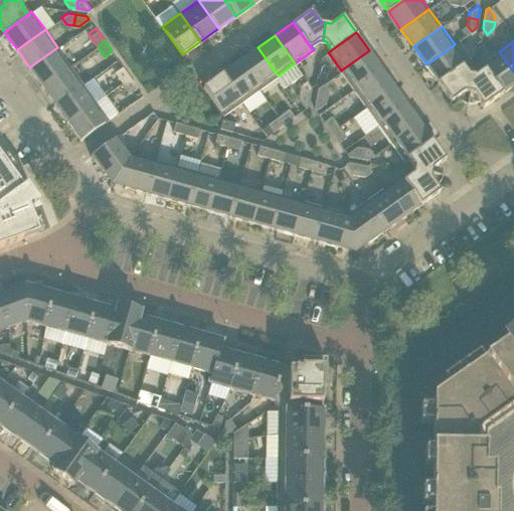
[(455,44),(426,64),(439,82),(463,65),(467,62),(466,60),(455,44)]
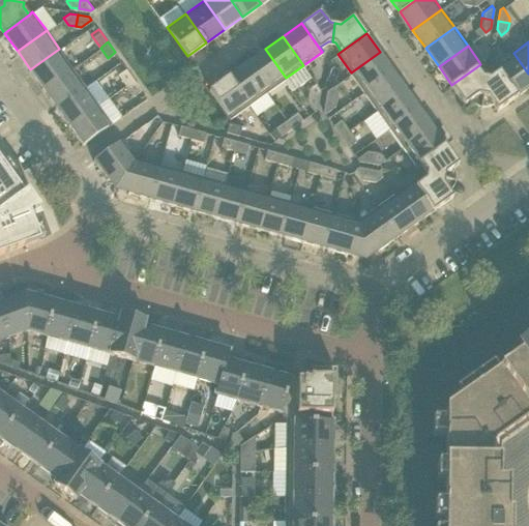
[(59,49),(30,69),(43,88),(72,67),(59,49)]
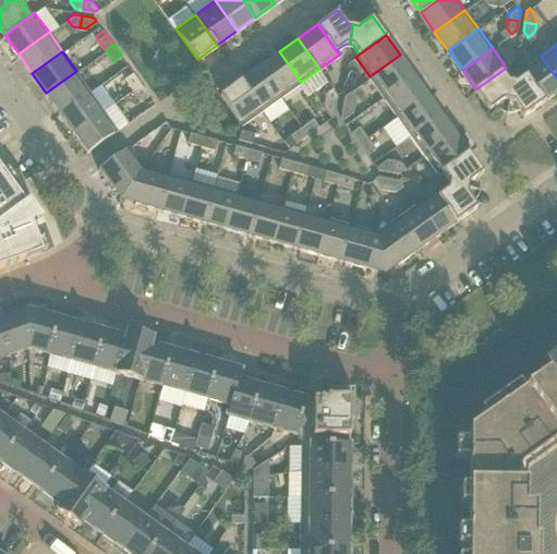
[(301,82),(279,51),(259,65),(281,96),(301,82)]
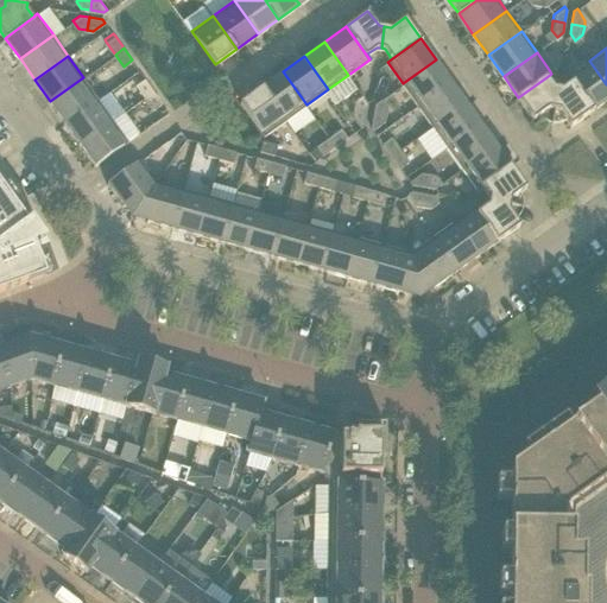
[(450,80),(436,59),(403,83),(417,105),(450,80)]
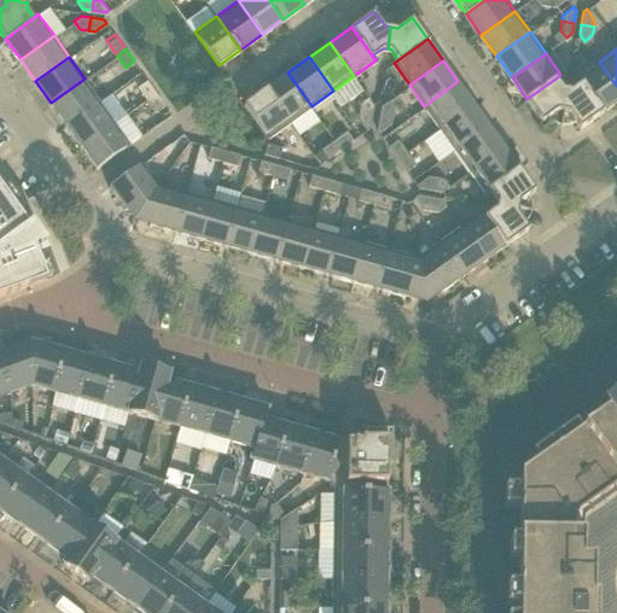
[(616,86),(599,62),(578,76),(603,111),(616,100),(616,86)]
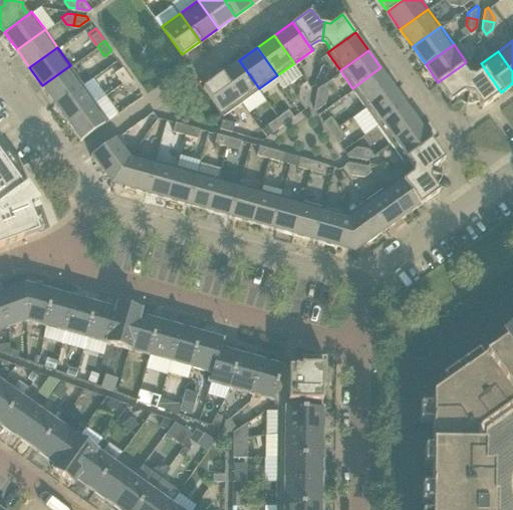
[(239,60),(221,72),(242,101),(259,88),(239,60)]
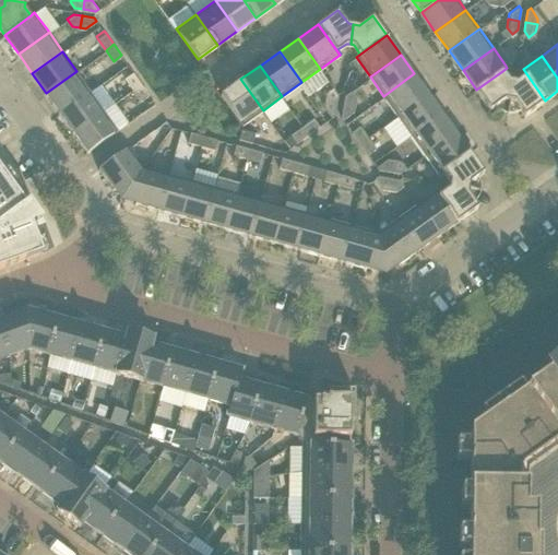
[(517,81),(512,80),(510,99),(515,101),(525,115),(545,101),(523,69),(522,70),(525,74),(517,81)]
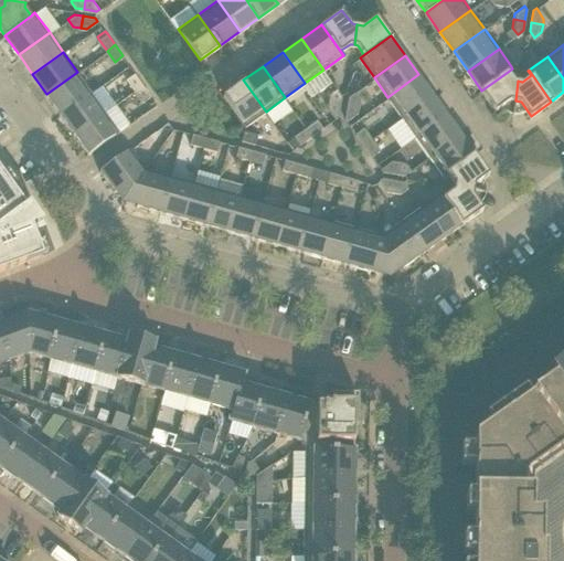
[(77,72),(46,94),(60,113),(92,91),(77,72)]
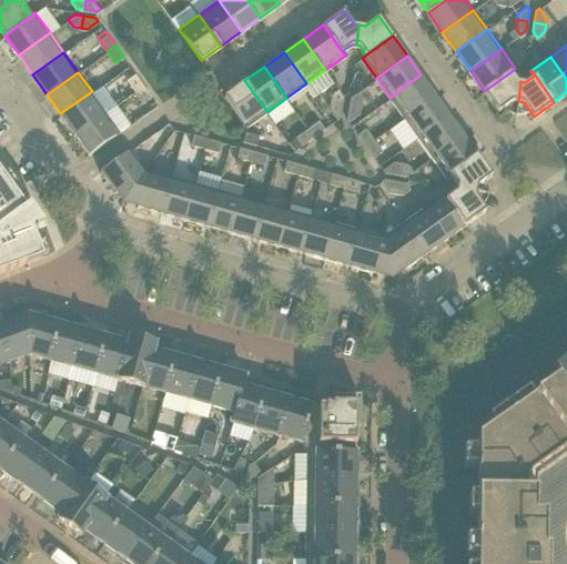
[(135,90),(143,84),(135,72),(128,79),(135,90)]
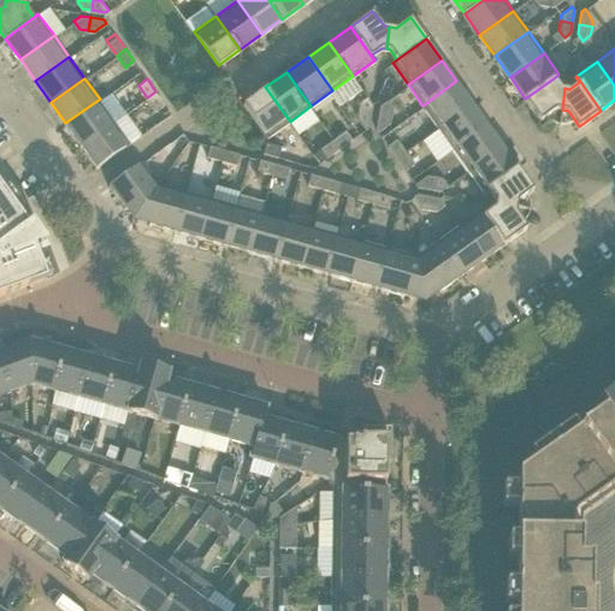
[(561,87),(554,78),(525,99),(540,119),(556,108),(562,110),(565,88),(561,87)]
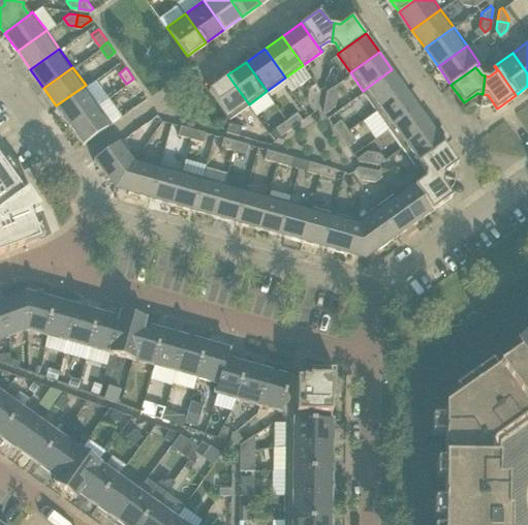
[(405,88),(392,69),(363,91),(376,109),(405,88)]
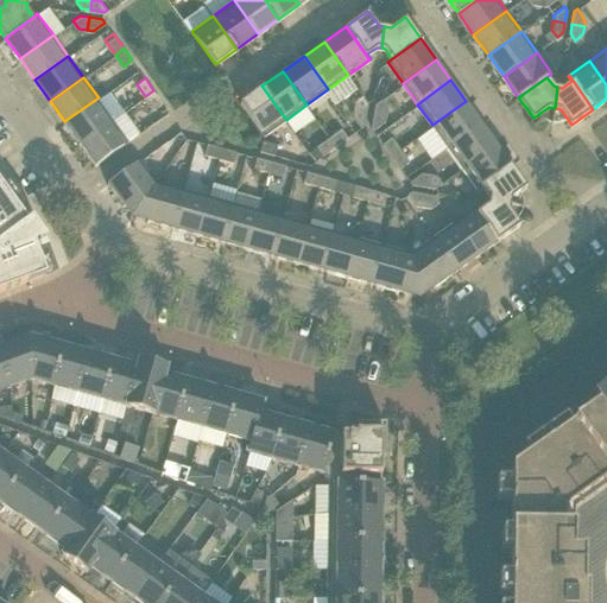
[(286,120),(261,86),(240,101),(264,135),(286,120)]
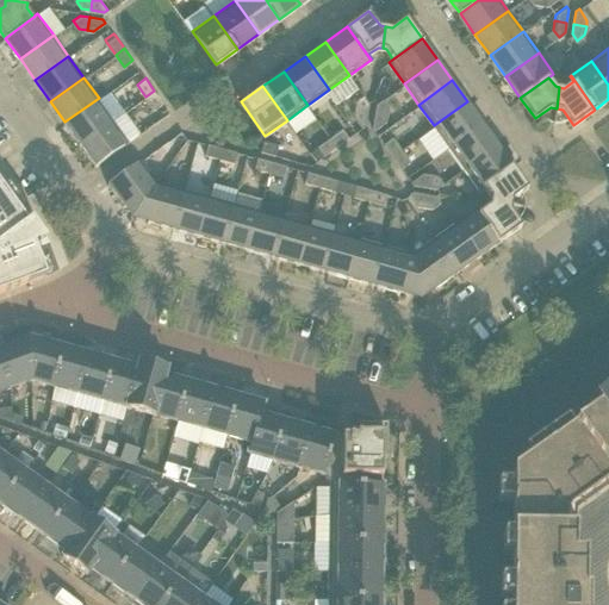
[(163,103),(154,91),(145,97),(154,108),(163,103)]
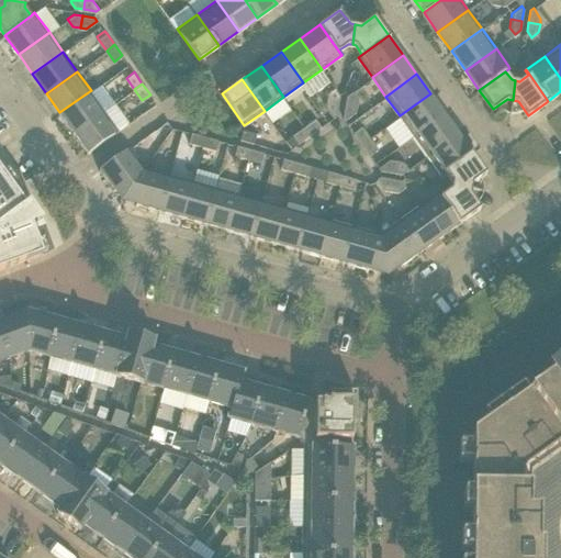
[(328,92),(327,100),(339,102),(340,93),(336,88),(328,92)]
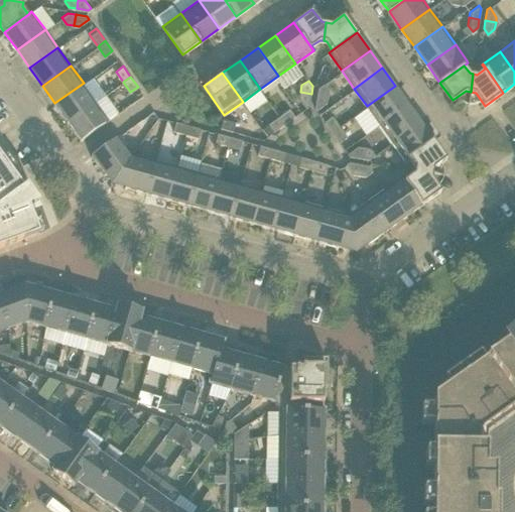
[(84,83),(54,103),(68,121),(96,101),(84,83)]
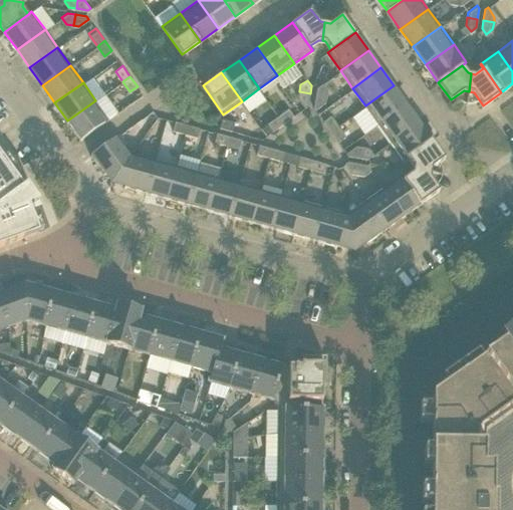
[(317,86),(316,94),(326,96),(328,89),(323,82),(317,86)]
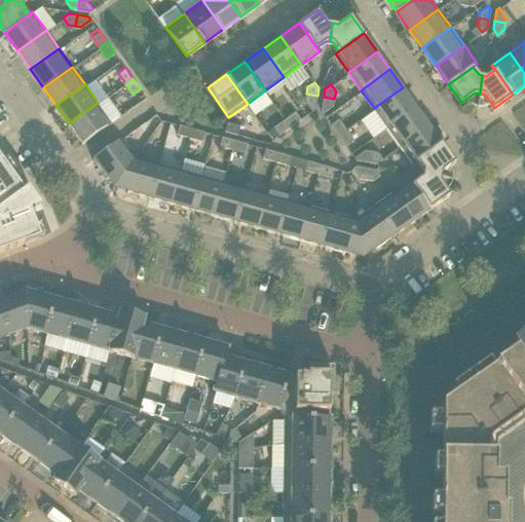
[(416,106),(403,87),(374,108),(387,126),(416,106)]
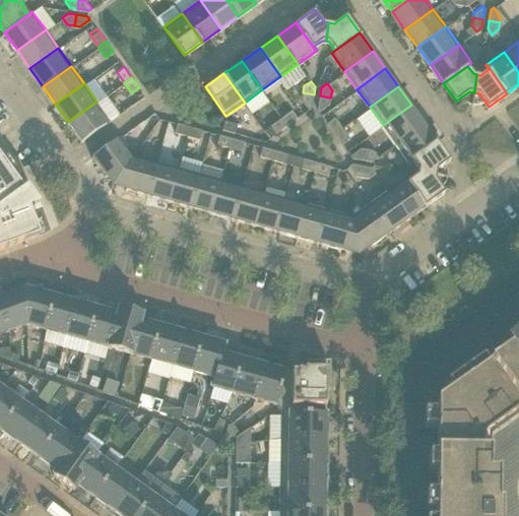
[(314,94),(303,92),(302,99),(309,108),(312,106),(314,94)]
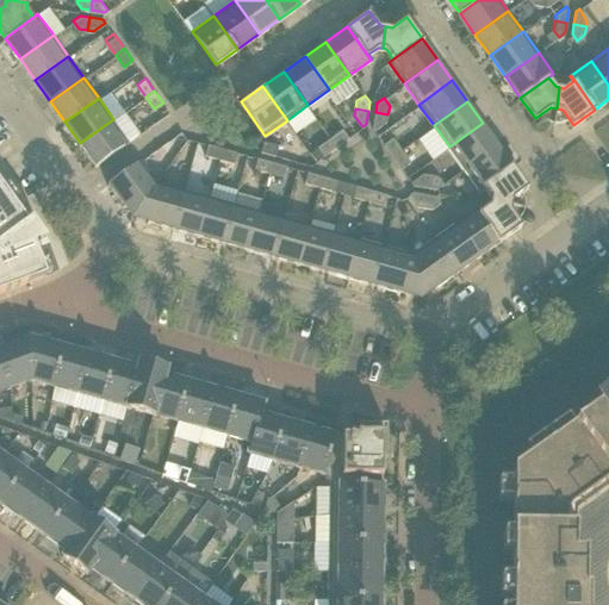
[(387,114),(376,112),(373,125),(376,129),(386,120),(387,114)]
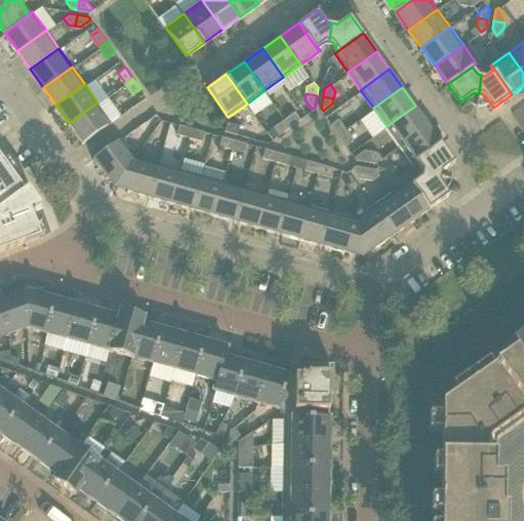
[(97,103),(69,123),(82,142),(111,121),(97,103)]
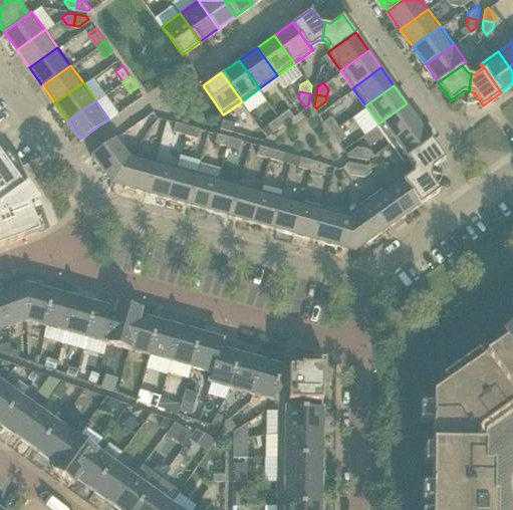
[(419,121),(407,103),(378,123),(391,142),(419,121)]
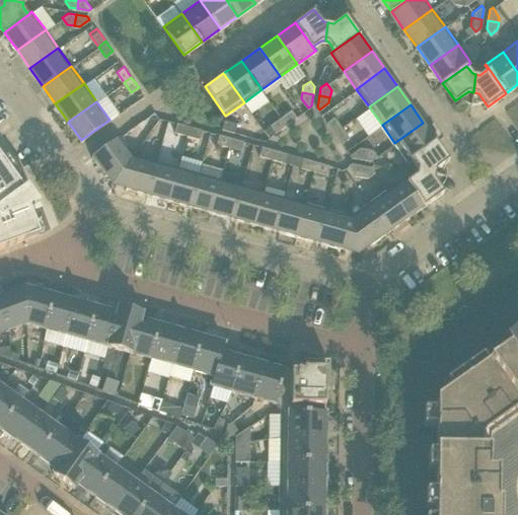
[(291,108),(281,117),(287,124),(297,117),(291,108)]
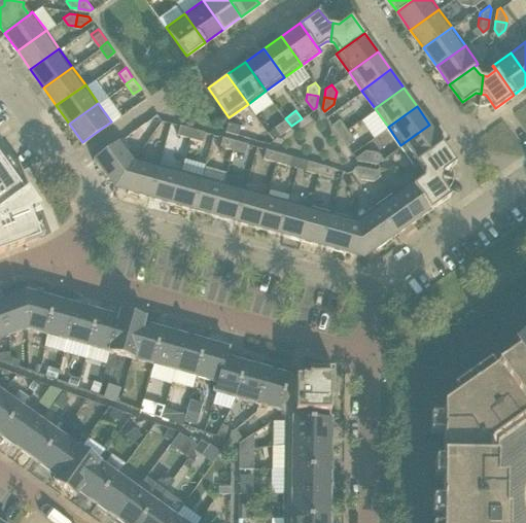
[(340,134),(347,128),(340,117),(331,124),(340,134)]
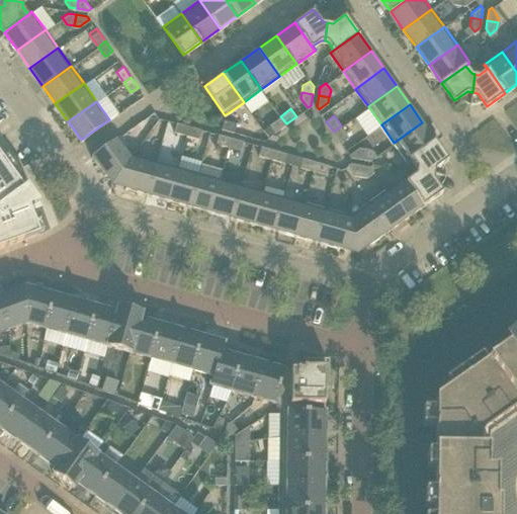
[(286,123),(280,116),(270,123),(275,131),(286,123)]
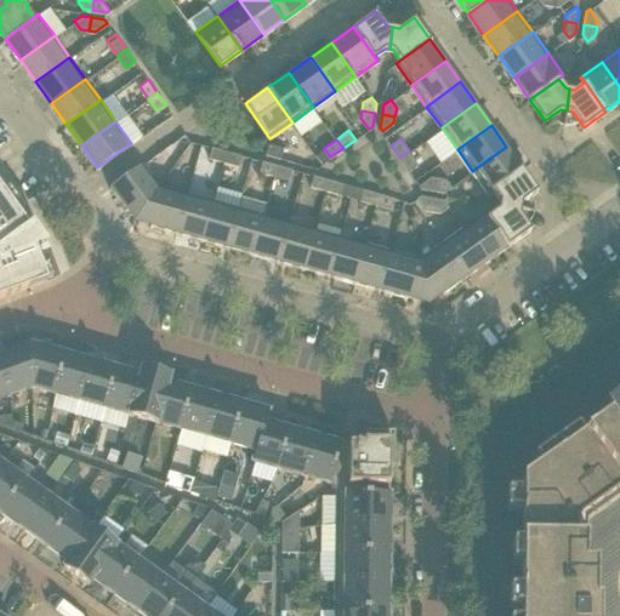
[(283,146),(268,142),(266,153),(280,157),(283,146)]
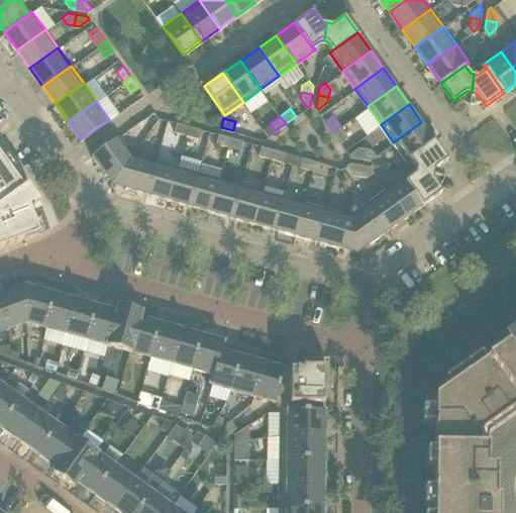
[(186,133),(189,124),(177,121),(174,130),(186,133)]
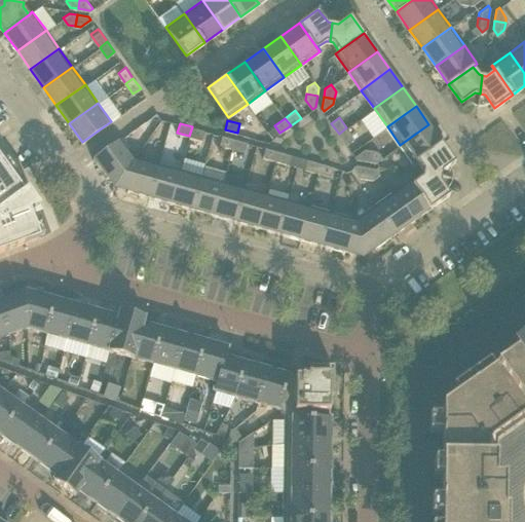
[(442,142),(428,124),(400,145),(413,162),(442,142)]
